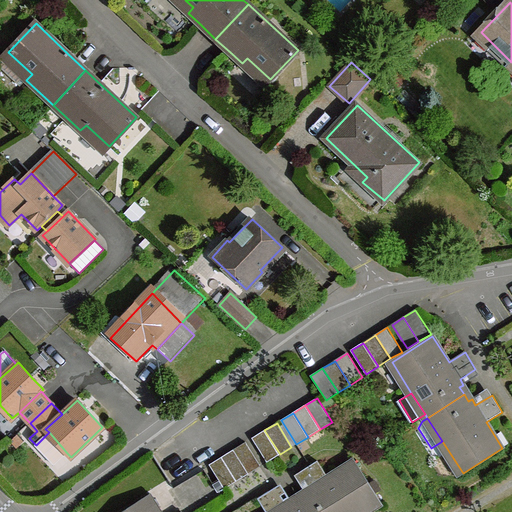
[(280,454),(264,430),(253,438),(267,462),(280,454)]
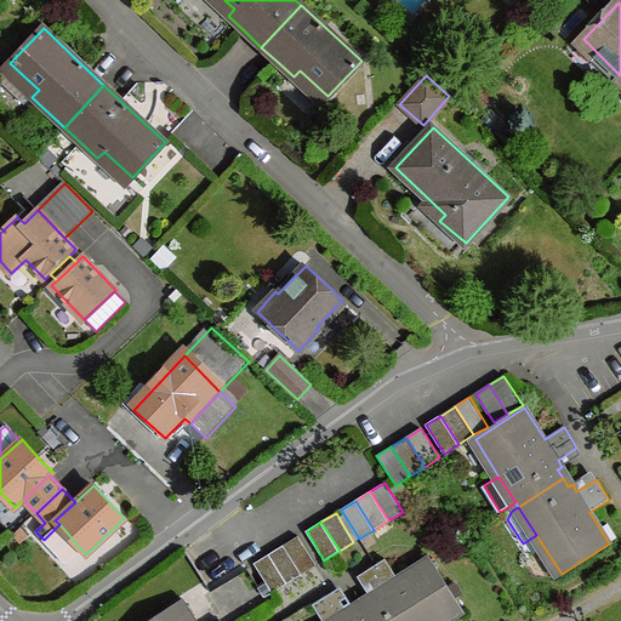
[(66,564),(81,550),(60,524),(44,540),(66,564)]
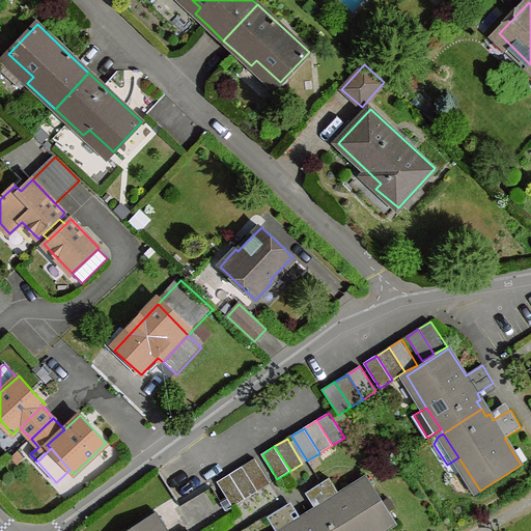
[(255,458),(243,467),(258,491),(271,483),(255,458)]
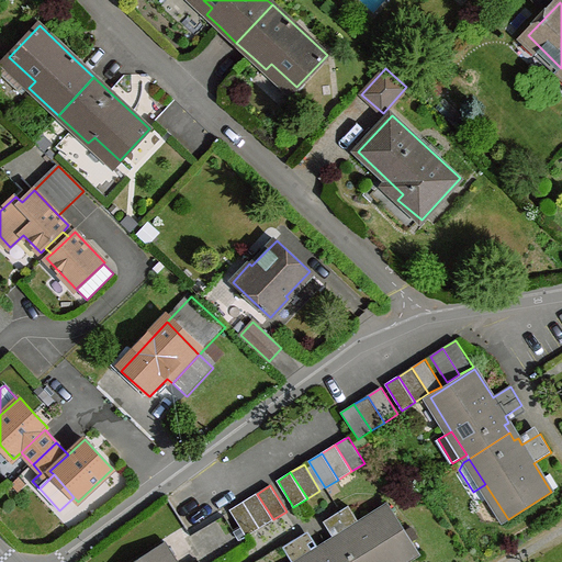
[(259,528),(273,519),(257,494),(244,502),(259,528)]
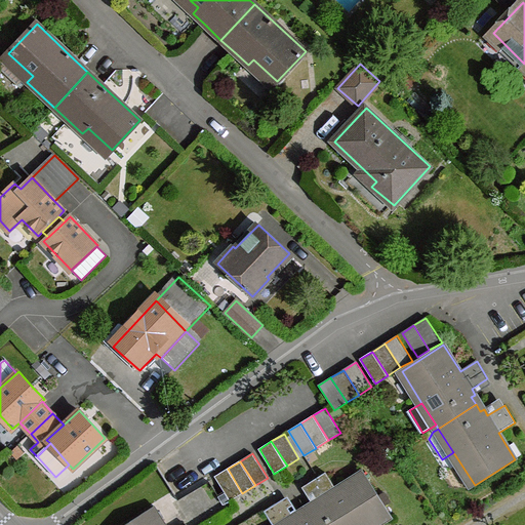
[(231,501),(242,493),(228,469),(215,477),(231,501)]
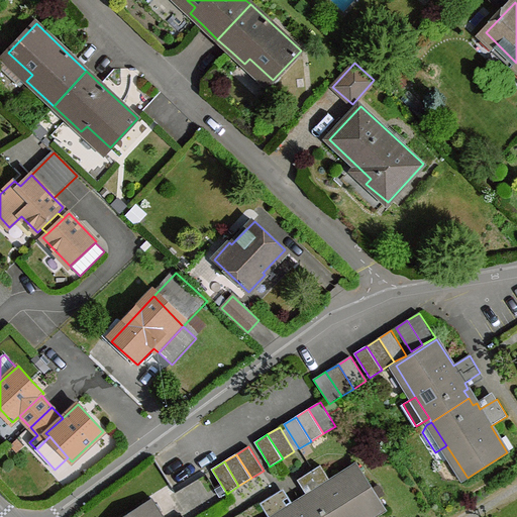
[(310,500),(304,504),(311,516),(365,516),(383,506),(357,466),(331,482),(321,466),(312,471),(304,476),(314,493),(308,496),(310,500)]
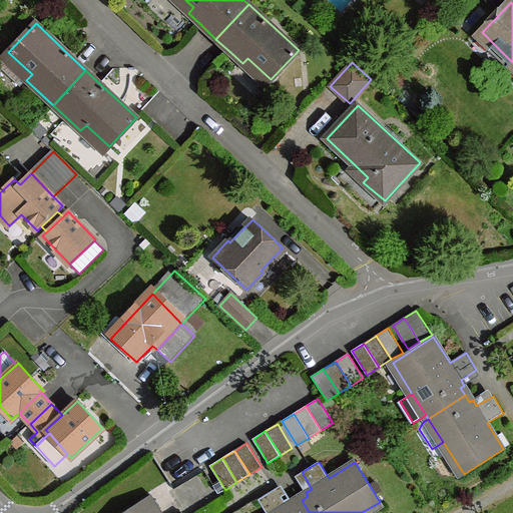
[(267,512),(309,512),(302,500),(295,504),(292,501),(287,504),(276,489),(259,500),(260,502),(267,512)]
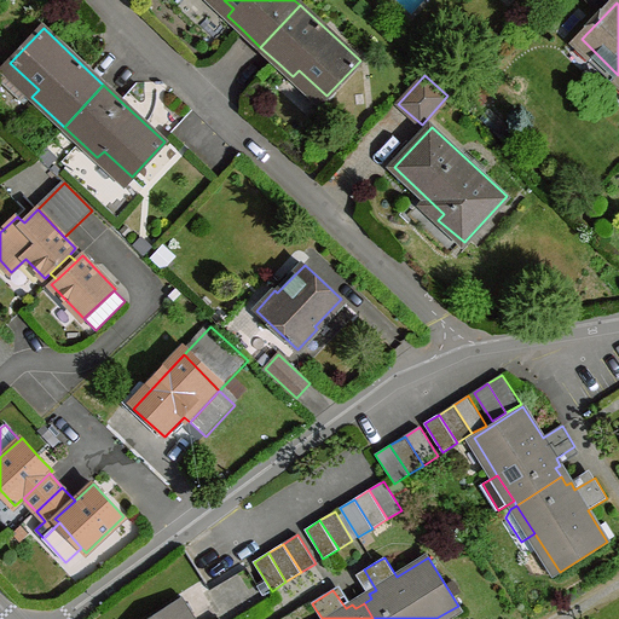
[(192,618),(181,600),(150,618),(220,618),(218,618),(192,618)]
